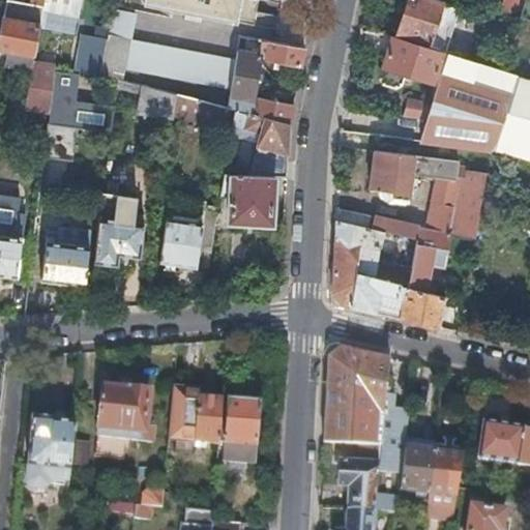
[(39,31),(45,5),(32,3),(16,0),(8,0),(5,18),(3,17),(0,33),(0,47),(9,49),(6,65),(21,67),(22,63),(33,65),(34,61),(39,31)]
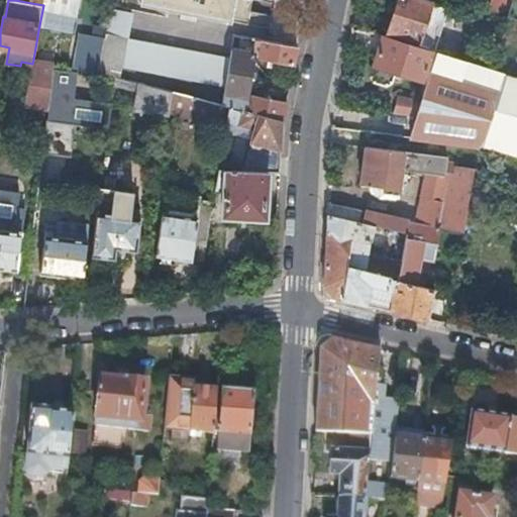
[(140,0),(140,4),(231,23),(235,0),(140,0)]
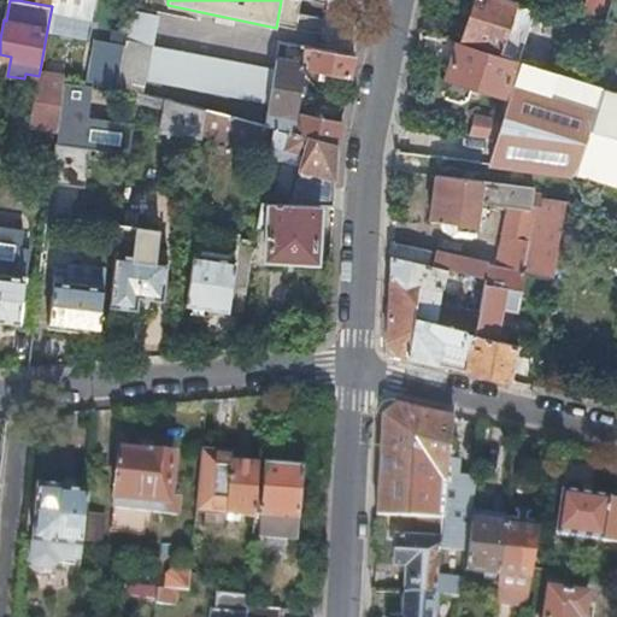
[(500,53),(517,58),(519,59),(535,10),(505,0),(474,0),(463,37),(501,50),(500,53)]
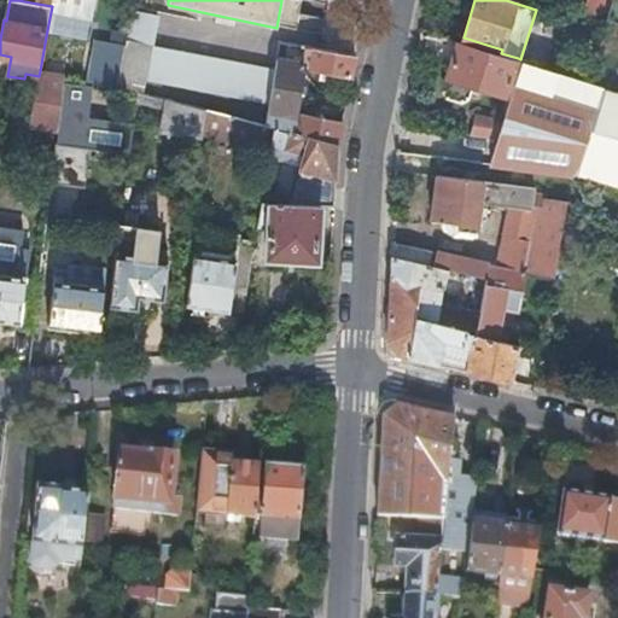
[(593,0),(589,13),(606,18),(611,0),(593,0)]
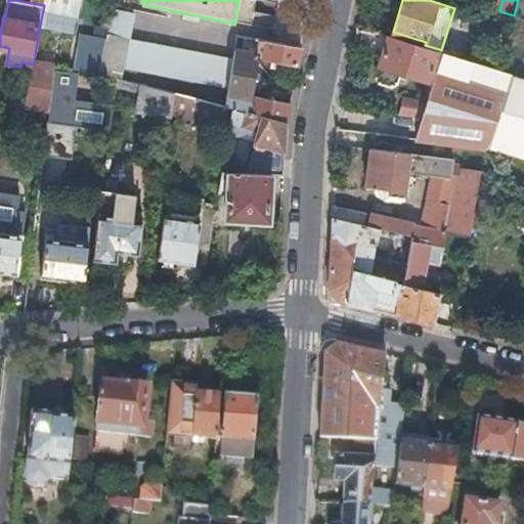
[(523,0),(518,0),(514,15),(523,18),(523,0)]
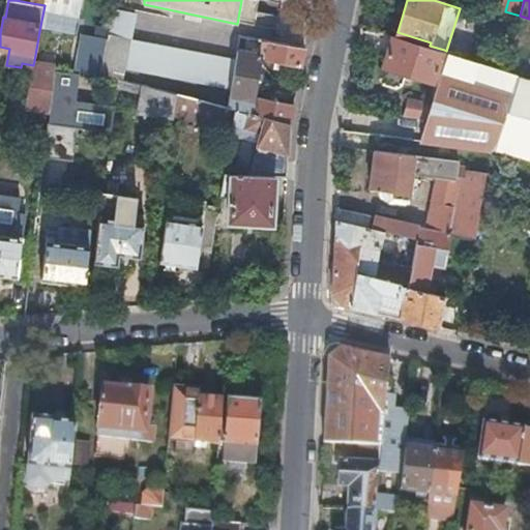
[(135,15),(112,11),(111,19),(107,37),(129,41),(135,15)]
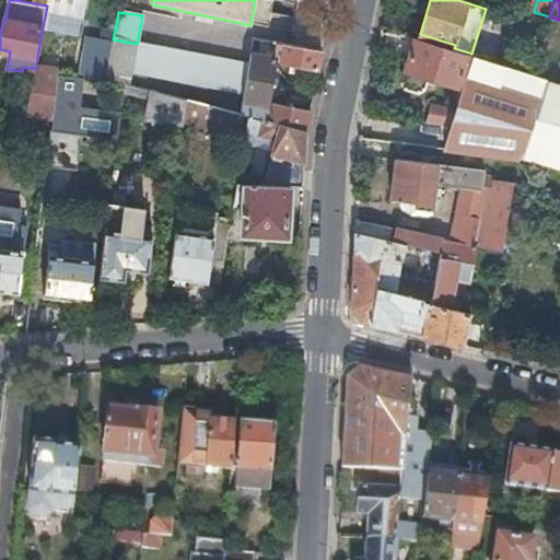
[(113,39),(117,20),(107,18),(103,38),(113,41),(113,39)]
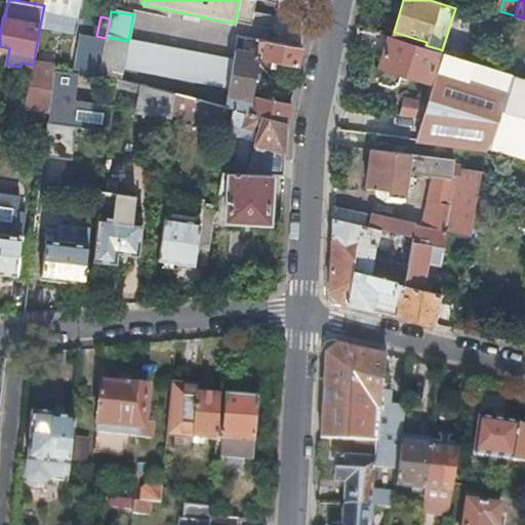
[(106,38),(96,36),(81,34),(75,72),(98,76),(99,73),(106,38)]
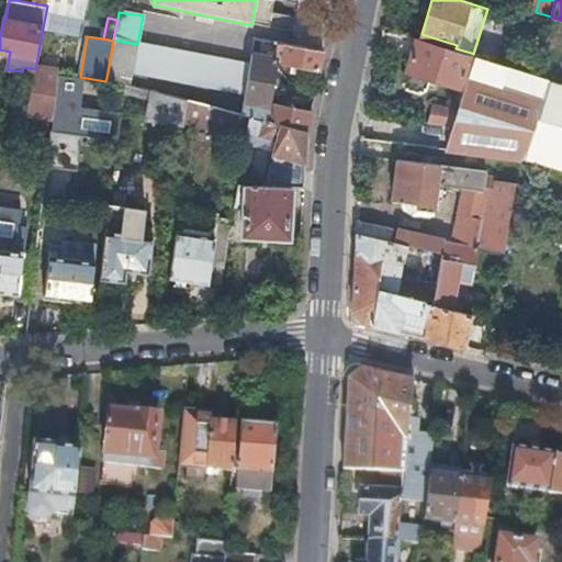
[(248,115),(270,122),(271,114),(266,114),(267,105),(276,57),(263,55),(266,40),(254,37),(249,65),(244,97),(240,114),(248,115)]
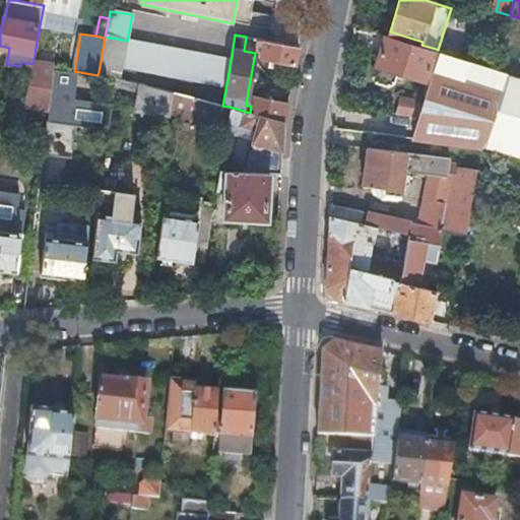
[(421,45),(387,35),(375,75),(377,81),(390,85),(395,81),(398,71),(426,79),(436,49),(421,45)]
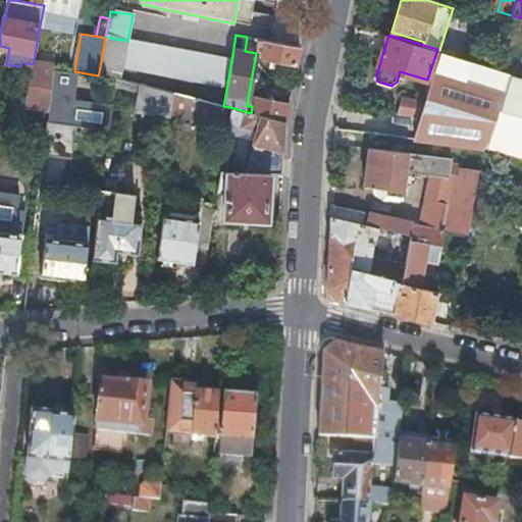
[(122,70),(127,41),(105,37),(105,38),(99,72),(117,77),(120,77),(122,70)]
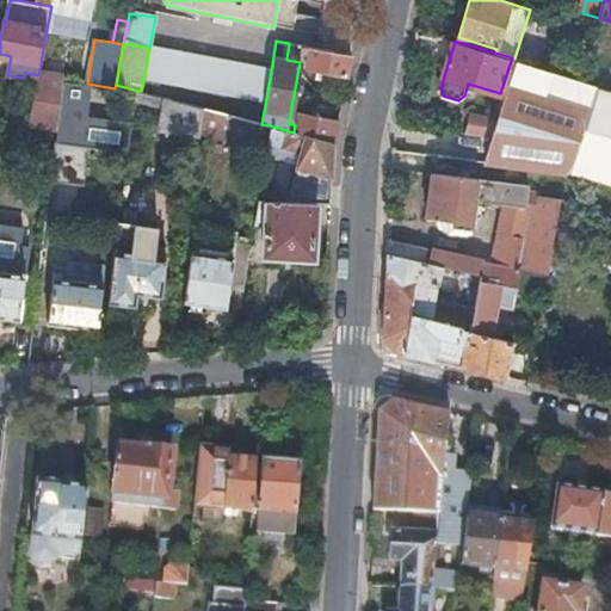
[(328,73),(346,76),(351,54),(300,44),(300,51),(307,54),(304,68),(314,69),(313,76),(327,79),(328,73)]
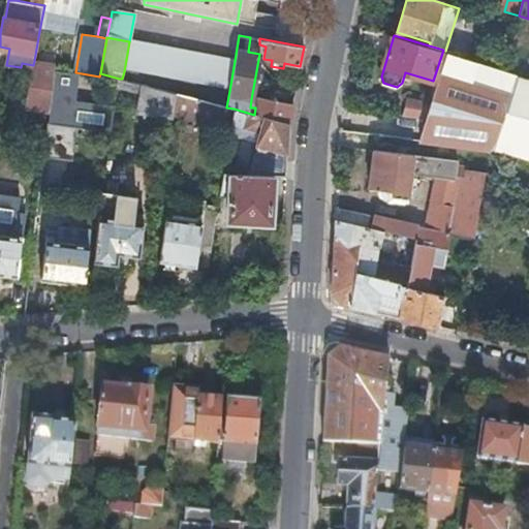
[(235,61),(129,41),(124,71),(229,91),(235,61)]
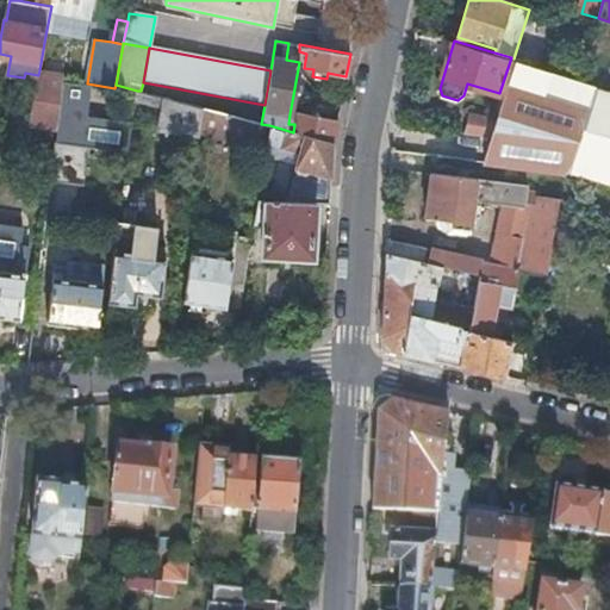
[(493,136),(485,161),(565,172),(566,180),(579,176),(609,185),(609,88),(517,60),(499,117),(493,136)]
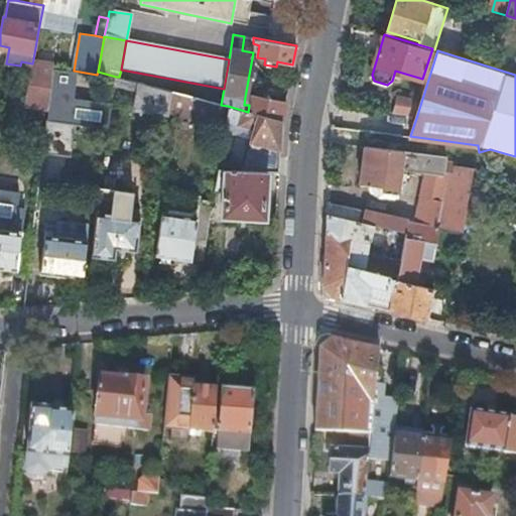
[(54,63),(33,59),(32,63),(31,69),(30,73),(25,105),(48,108),(54,63)]
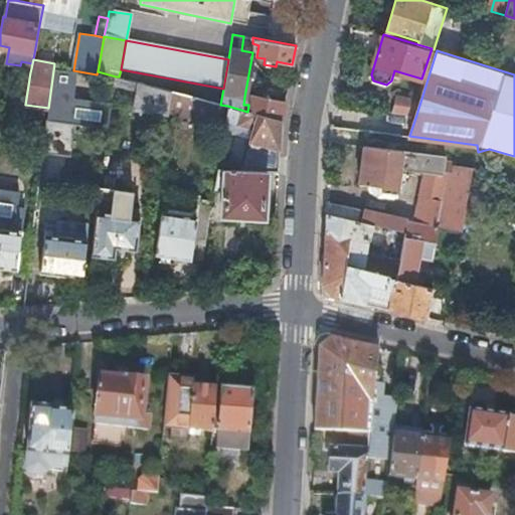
[(119,76),(116,76),(115,84),(136,91),(133,111),(168,116),(169,111),(172,91),(119,76)]
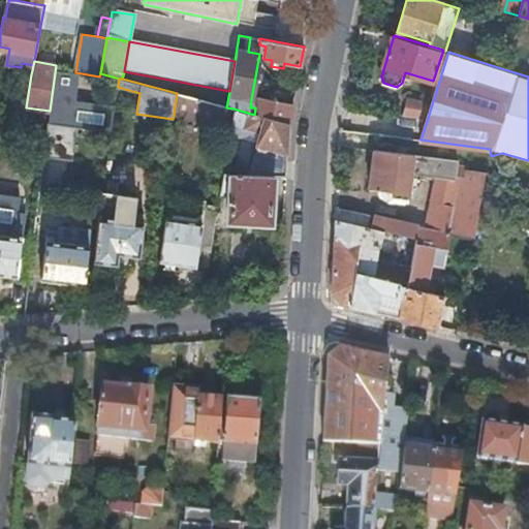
[(230,129),(231,125),(234,109),(226,107),(177,93),(174,114),(230,129)]
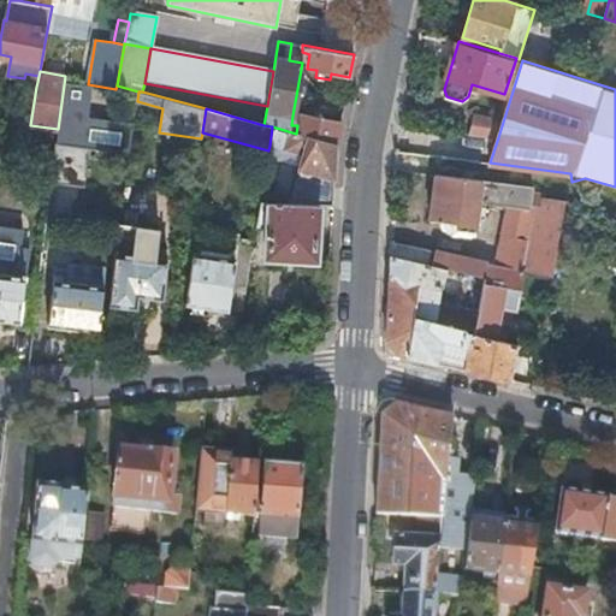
[(471,111),(465,134),(498,137),(504,118),(471,111)]
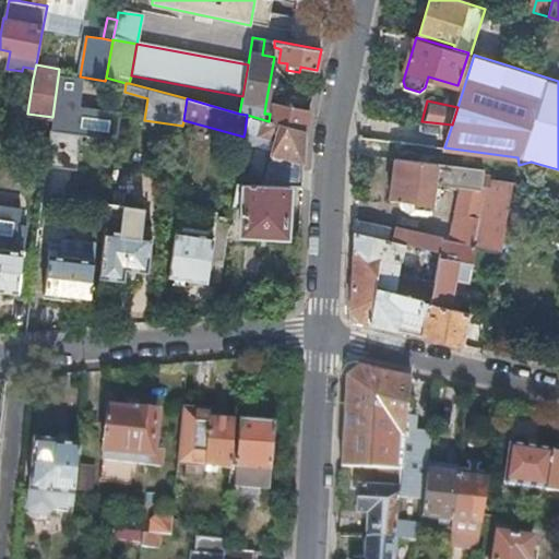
[(269,121),(305,131),(309,110),(272,103),(270,114),(269,121)]
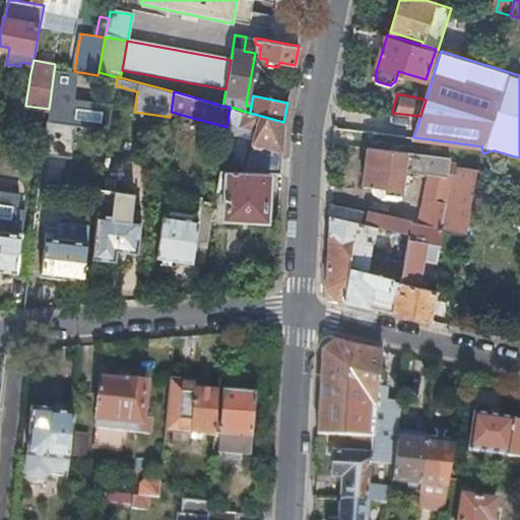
[(282,152),(283,122),(250,113),(230,107),(228,123),(254,130),(251,143),(253,146),(259,148),(262,146),(282,152)]
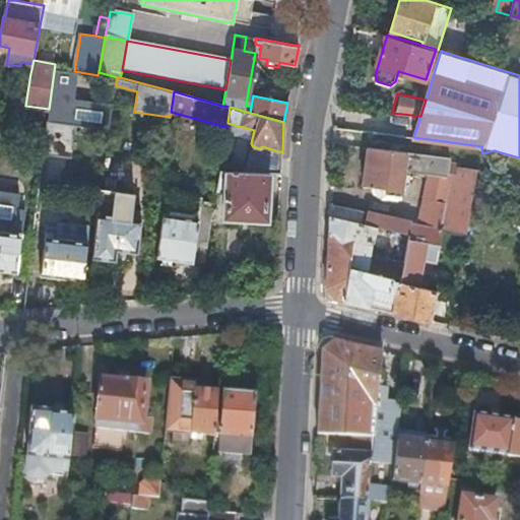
[(71,155),(75,125),(48,121),(44,152),(71,155)]
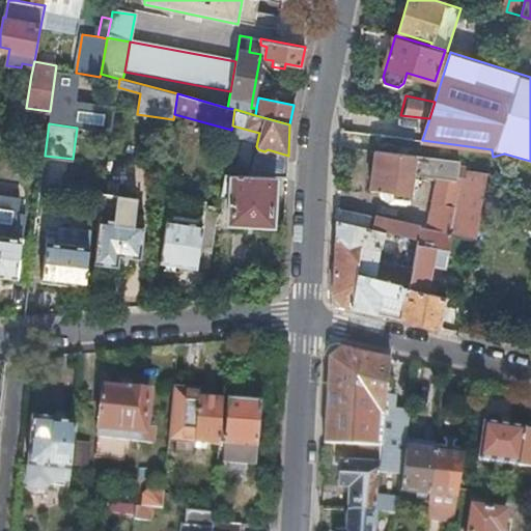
[(476,238),(488,172),(469,169),(469,166),(459,165),(459,161),(376,151),(372,189),(393,192),(396,198),(406,199),(412,195),(414,185),(418,185),(419,178),(413,177),(413,174),(437,176),(426,227),(451,232),(476,238)]
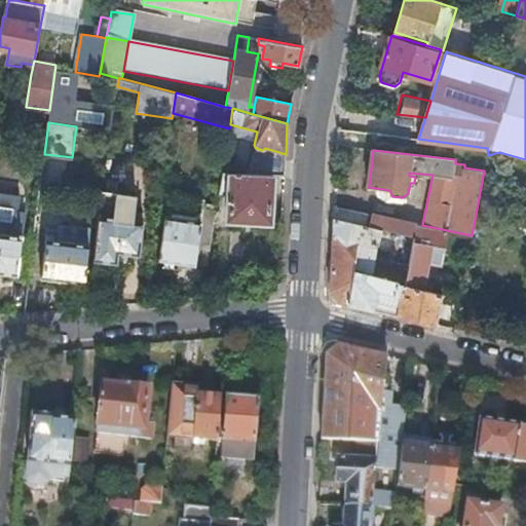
[(285,176),(285,162),(251,160),(251,174),(271,175),(285,176)]
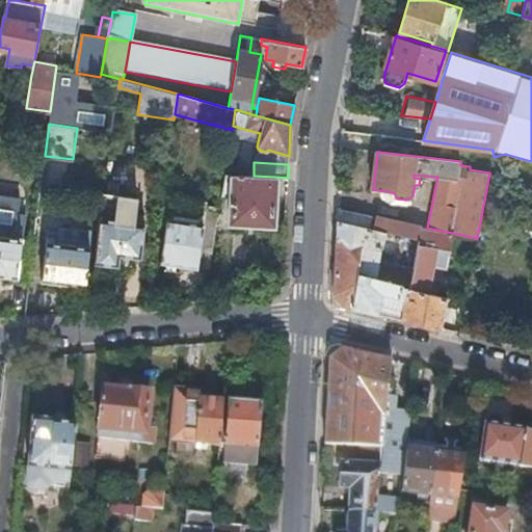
[(274,177),(254,176),(224,174),(221,194),(231,195),(229,221),(272,223),(274,177)]
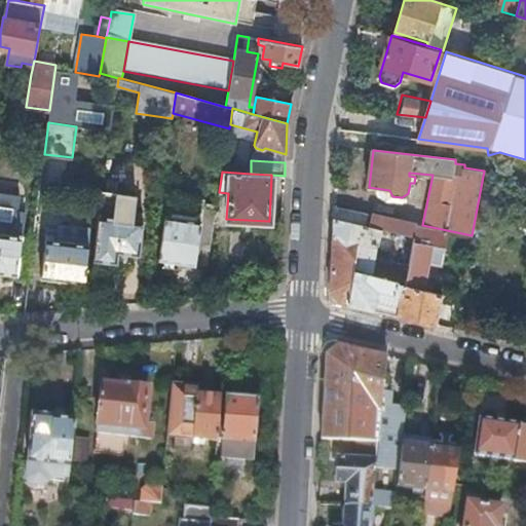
[(136,193),(102,188),(99,210),(92,259),(115,262),(116,252),(138,255),(142,220),(133,219),(136,193)]
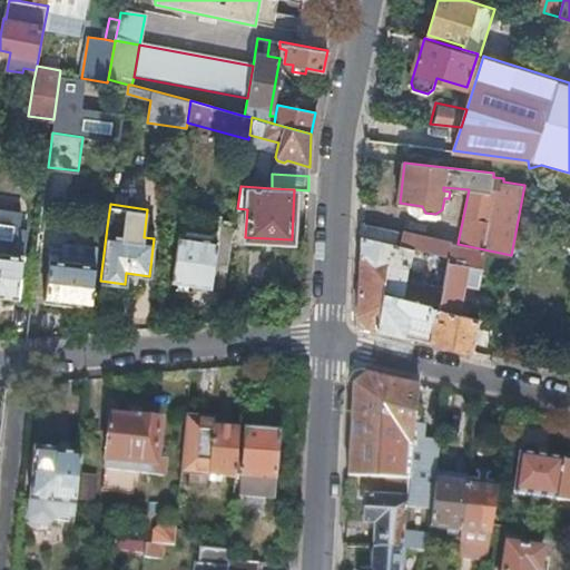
[(170,279),(224,288),(234,226),(220,224),(222,215),(182,208),(170,279)]
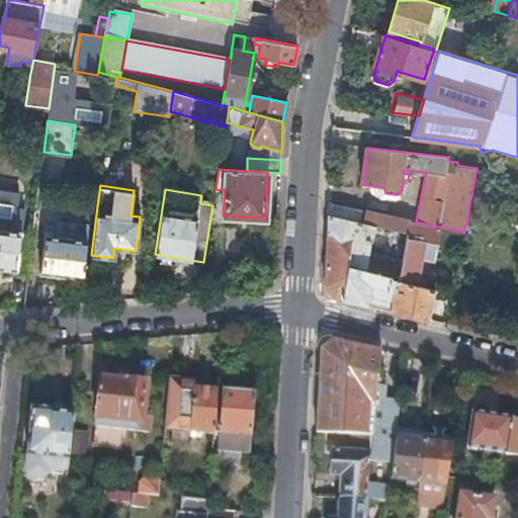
[(362,209),(329,202),(329,214),(361,222),(362,209)]
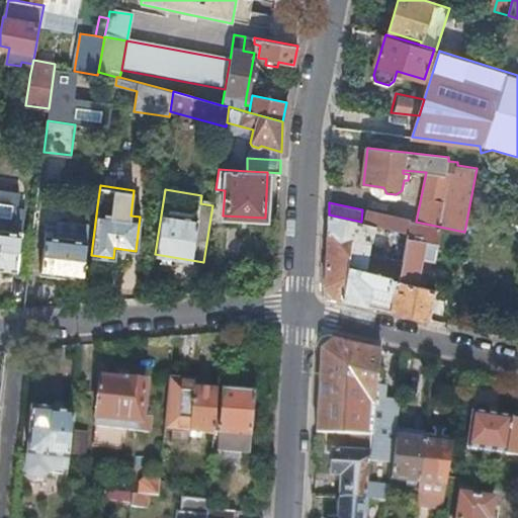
[(408,232),(411,221),(370,211),(368,224),(408,232)]
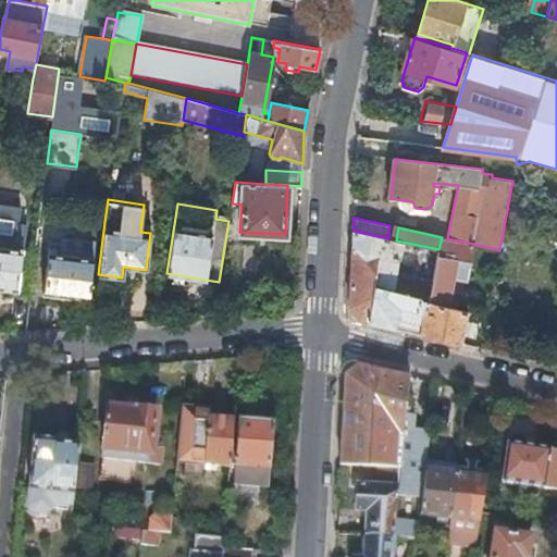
[(388,238),(354,231),(349,307),(359,321),(369,323),(373,287),(420,298),(420,299),(428,301),(438,249),(396,240),(388,238)]
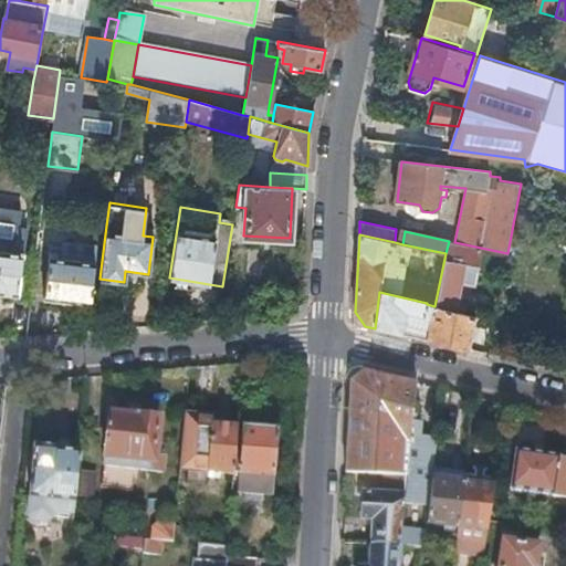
[(0,250),(0,293),(19,295),(23,254),(21,254),(22,245),(20,241),(11,240),(8,243),(8,245),(7,252),(0,250)]
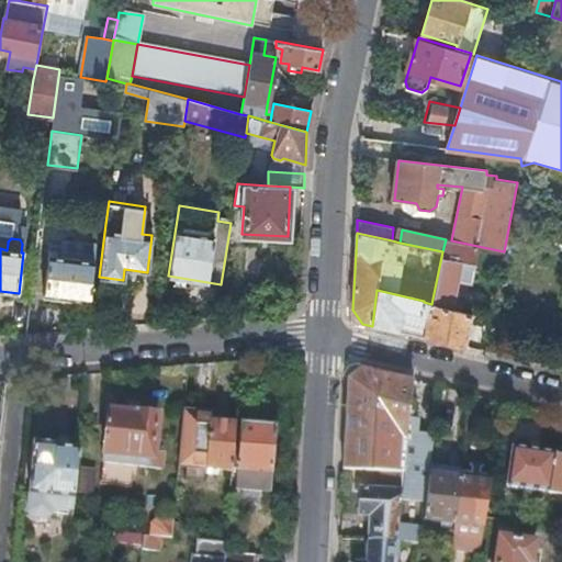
[(63,238),(62,244),(49,243),(44,296),(90,302),(97,243),(63,238)]
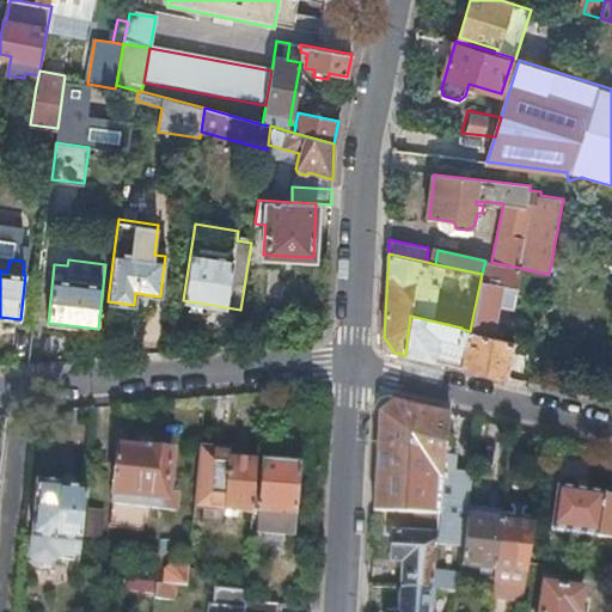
[(520,268),(491,262),(485,261),(482,274),(470,331),(490,336),(497,303),(513,305),(520,268)]
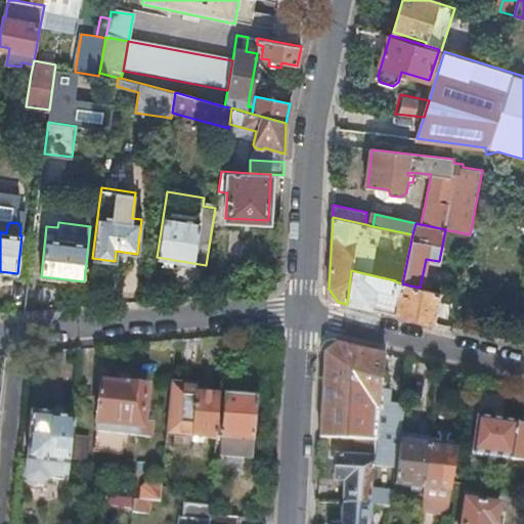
[(351,270),(347,304),(434,323),(440,293),(420,288),(402,284),(395,281),(395,280),(351,270)]
